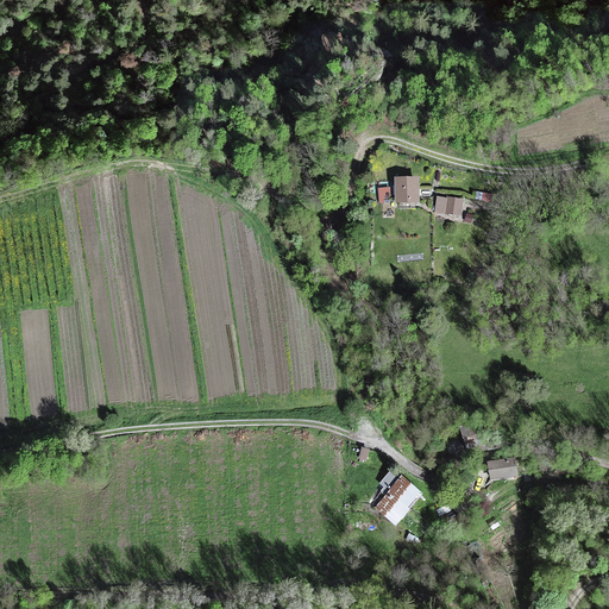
[(419,175),(395,176),(395,202),(420,202),(419,175)]
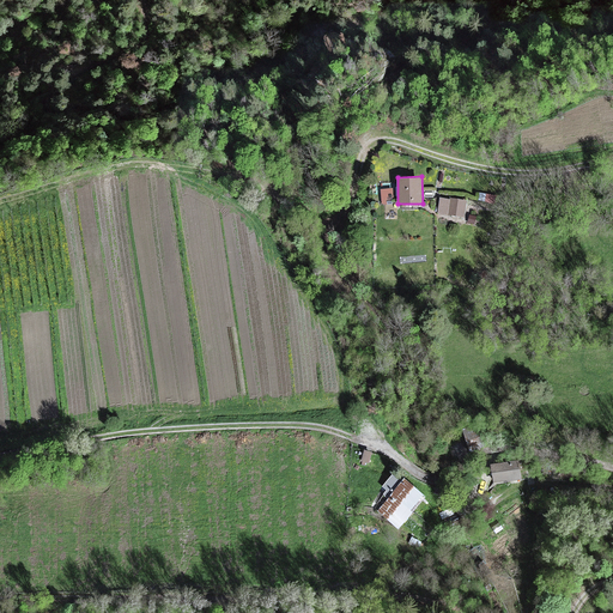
[(393,188),(381,188),(382,205),(393,205),(393,200),(394,200),(393,188)]
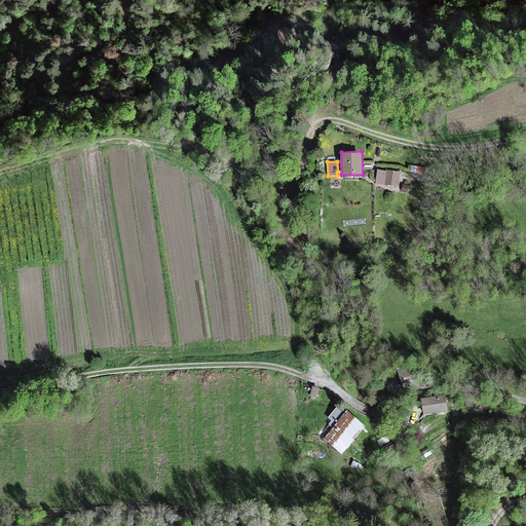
[(428,167),(417,165),(416,174),(427,175),(428,167)]
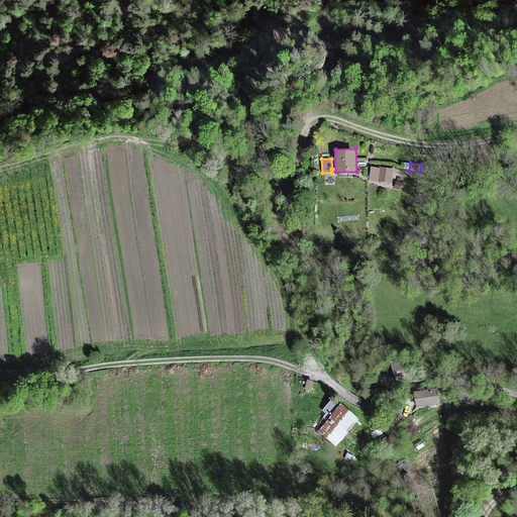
[(369,181),(378,182),(380,168),(371,167),(369,181)]
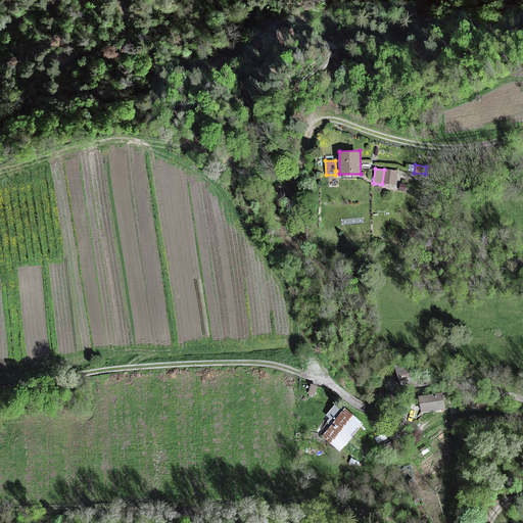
[(396,186),(398,171),(384,169),(384,170),(382,184),(396,186)]
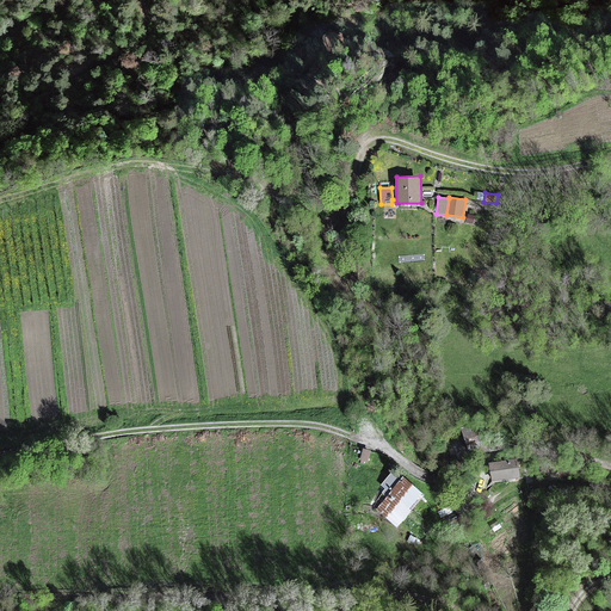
[(504,415),(461,426),(468,455),(512,448),(504,415)]
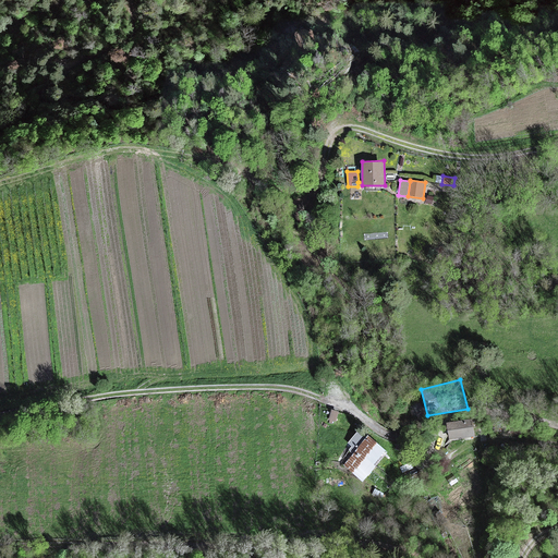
[(336,422),(338,411),(331,409),(328,420),(336,422)]
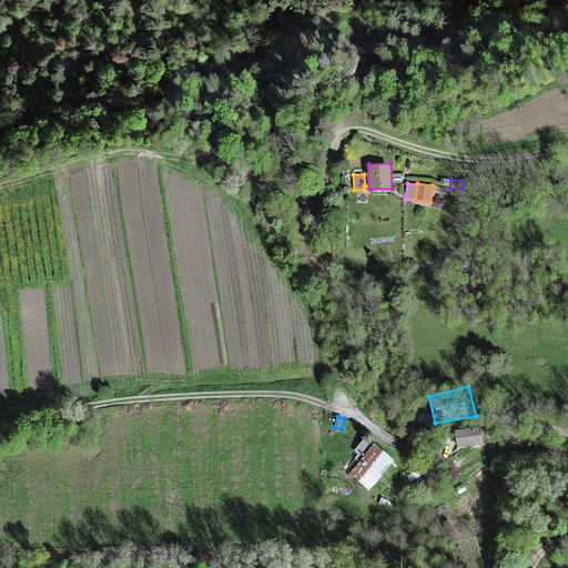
[(483,444),(479,426),(454,429),(457,447),(483,444)]
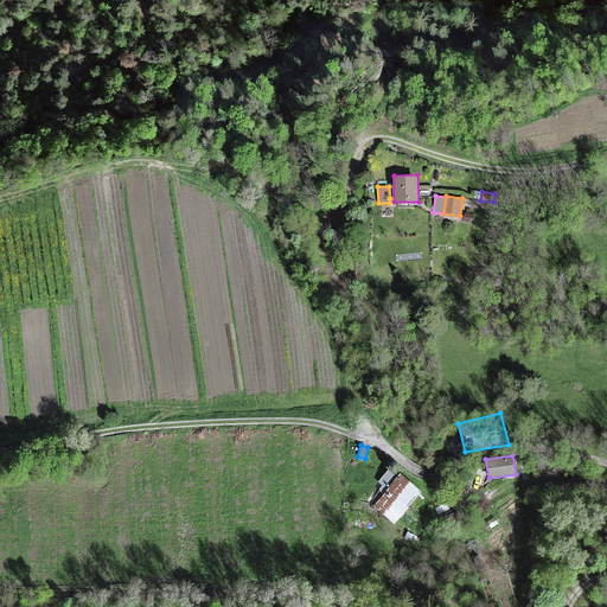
[(388,486),(396,477),(389,471),(381,479),(388,486)]
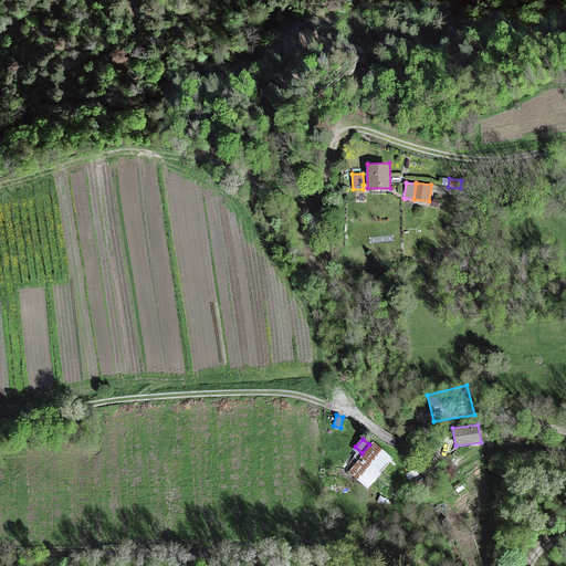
[(394,458),(373,441),(347,472),(369,489),(394,458)]
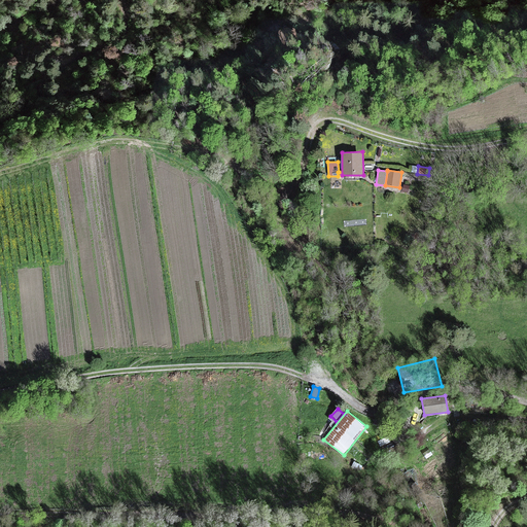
All buildings are outlined.
